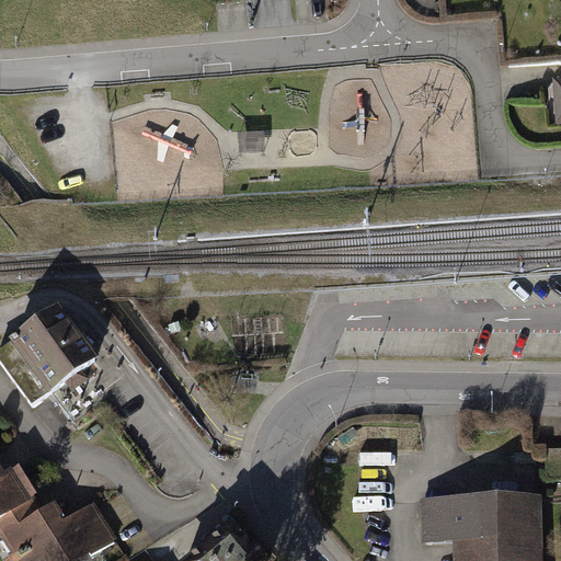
[(59,306),(0,350),(0,363),(32,405),(98,357),(59,306)]
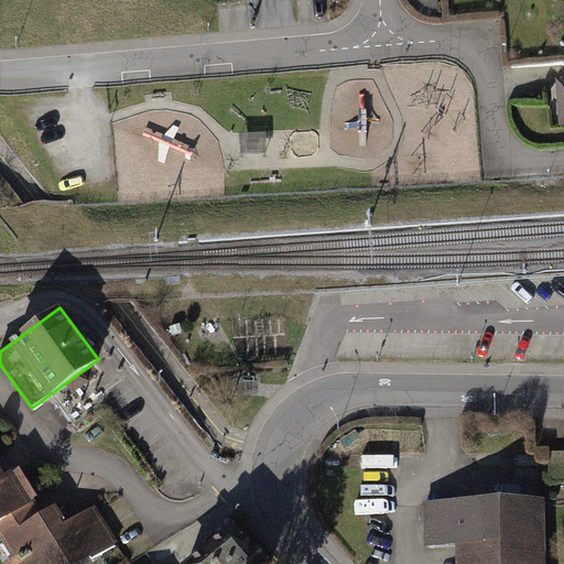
[(563,452),(550,453),(550,483),(563,481),(563,452)]
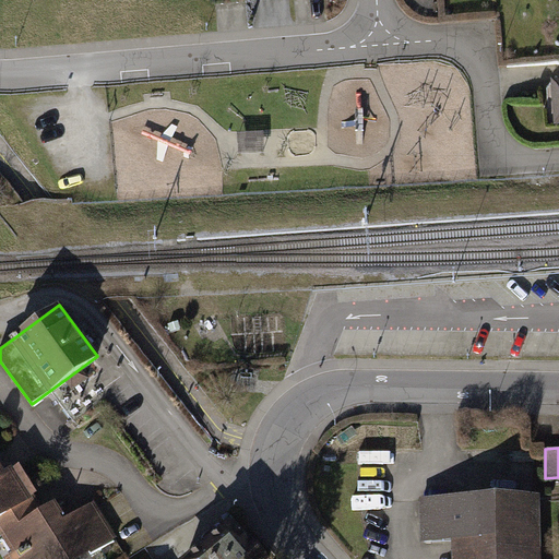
[(0,532),(3,538),(45,513),(16,466),(0,476),(0,532)]
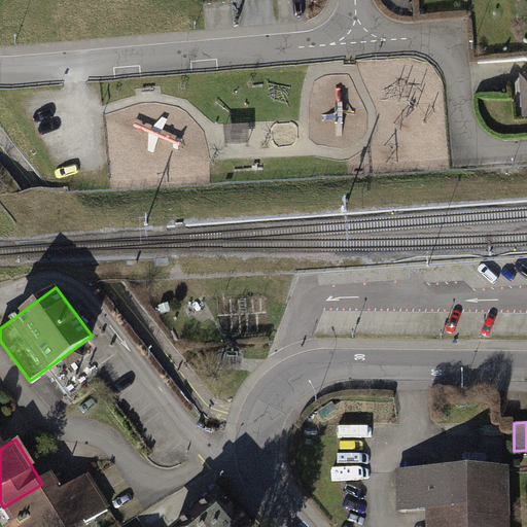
[(505,526),(504,472),(402,476),(405,510),(440,508),(441,526),(505,526)]
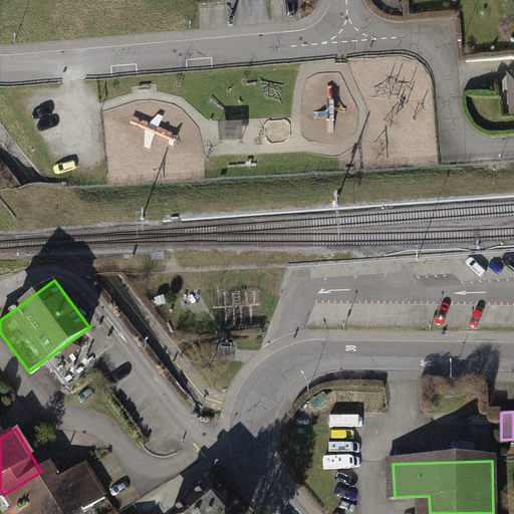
[(3,495),(12,508),(5,512),(6,513),(68,513),(81,507),(85,513),(91,513),(108,504),(84,464),(59,479),(51,466),(41,472),(3,495)]
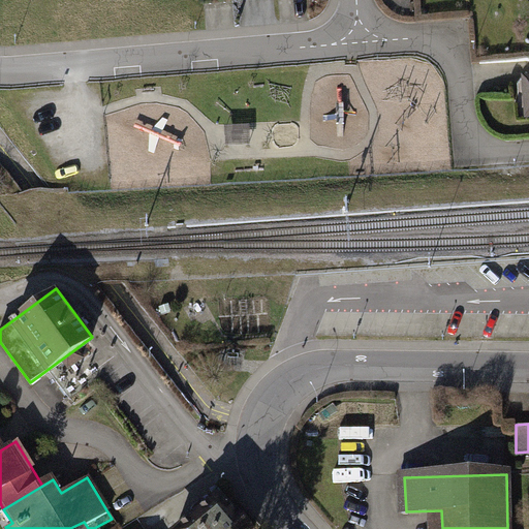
[(252,528),(218,489),(172,528),(252,528)]
